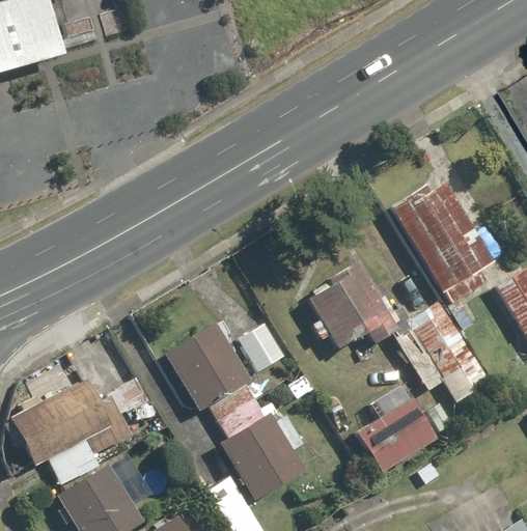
[(48,0),(19,0),(0,5),(0,75),(65,57),(48,0)]
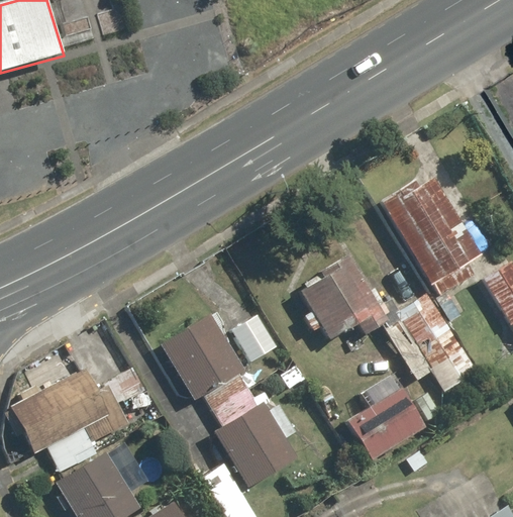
[(436,173),(382,203),(430,287),(433,285),(440,297),(474,277),(467,264),(483,254),(436,173)]
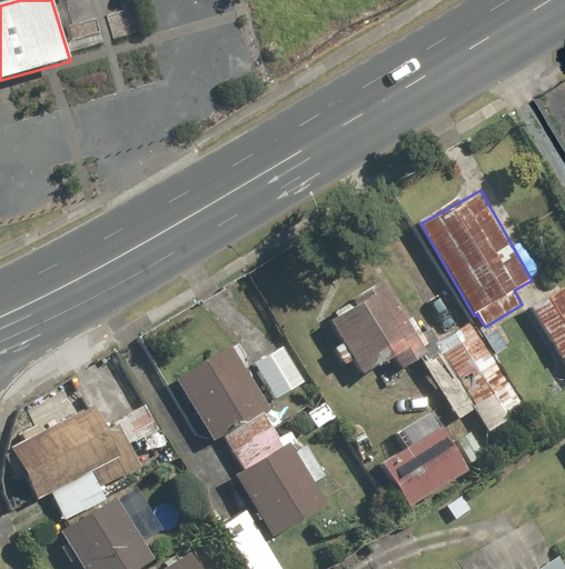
[(386,282),(328,315),(344,343),(336,348),(346,366),(354,361),(362,376),(394,358),(399,369),(427,353),(424,347),(429,343),(415,317),(408,321),(386,282)]
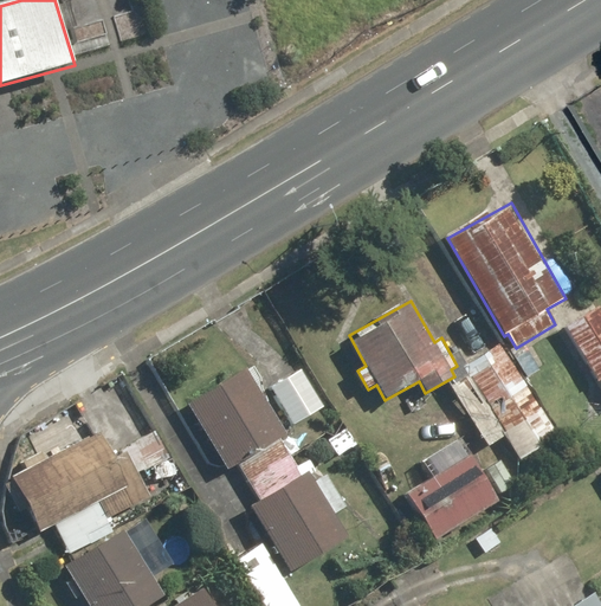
[(600,308),(566,328),(598,381),(600,380),(600,308)]
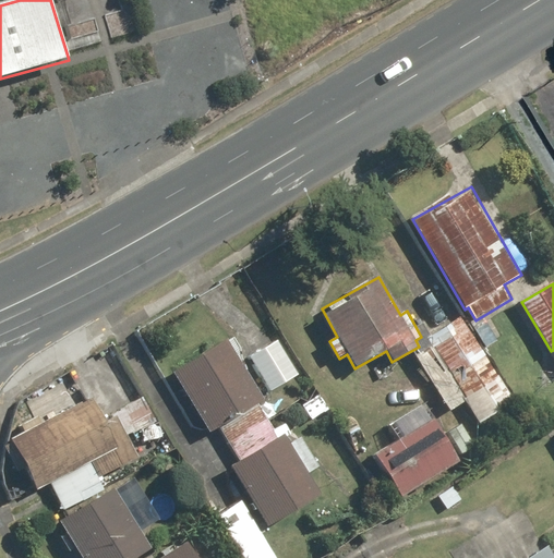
[(488,320),(473,329),(464,315),(445,326),(449,332),(417,353),(452,410),(466,401),(480,424),(518,400),(485,349),(500,340),(488,320)]
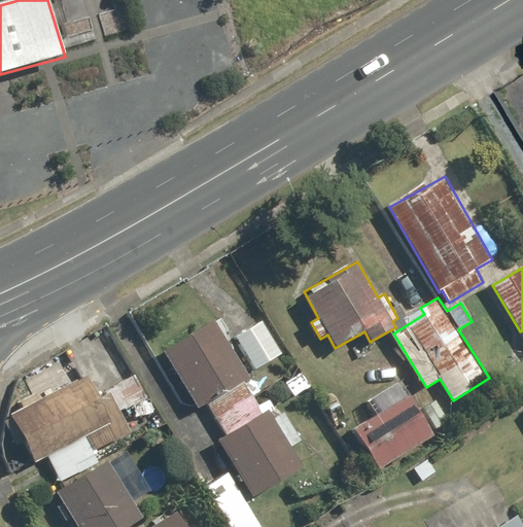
[(262,320),(238,335),(257,369),(282,354),(262,320)]
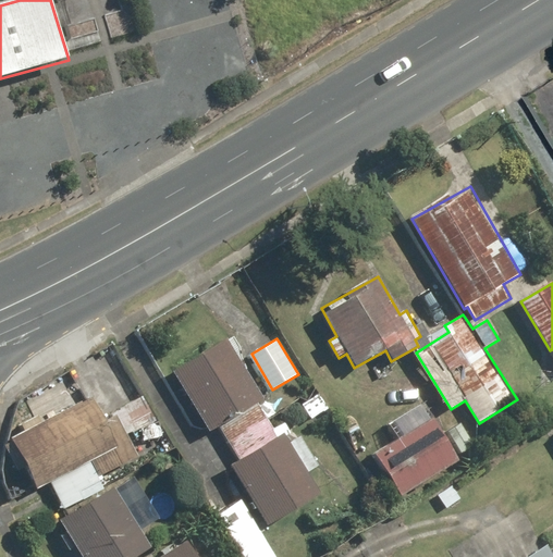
[(229,339),(172,371),(207,432),(262,399),(229,339)]
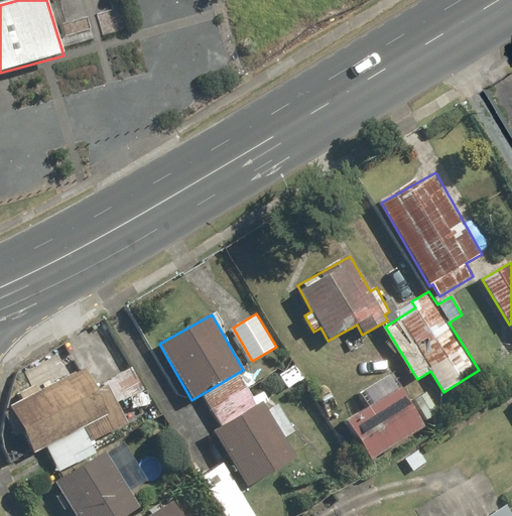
[(87,366),(11,406),(33,454),(46,446),(58,472),(97,452),(92,441),(128,422),(118,404),(145,390),(133,367),(97,386),(87,366)]
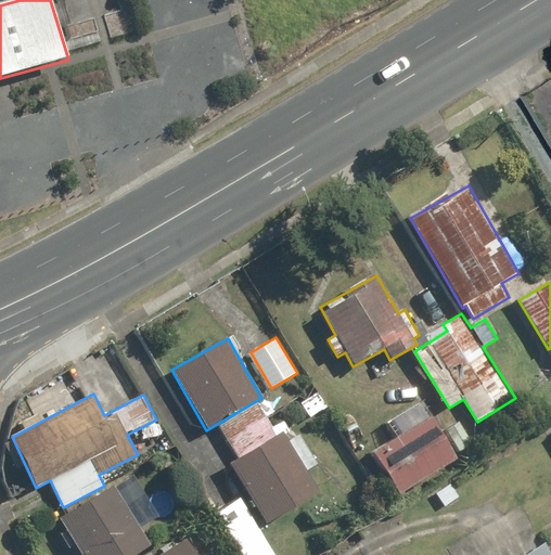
[(423,398),(388,420),(398,436),(371,451),(399,494),(477,444),(461,417),(443,429),(423,398)]
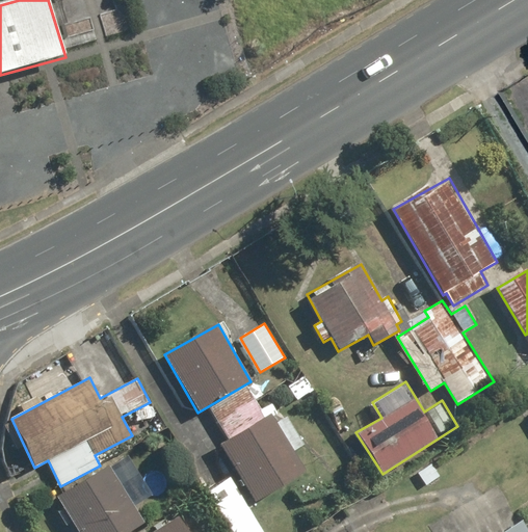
[(263,418),(220,442),(255,503),(308,472),(296,451),(307,445),(291,418),(281,424),(276,417),(283,414),(276,404),(261,414),(263,418)]
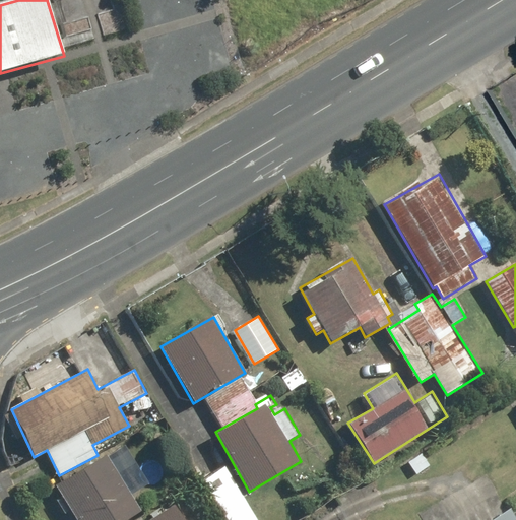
[(124,442),(54,484),(75,519),(187,519),(178,505),(152,519),(145,519),(132,498),(151,486),(124,442)]
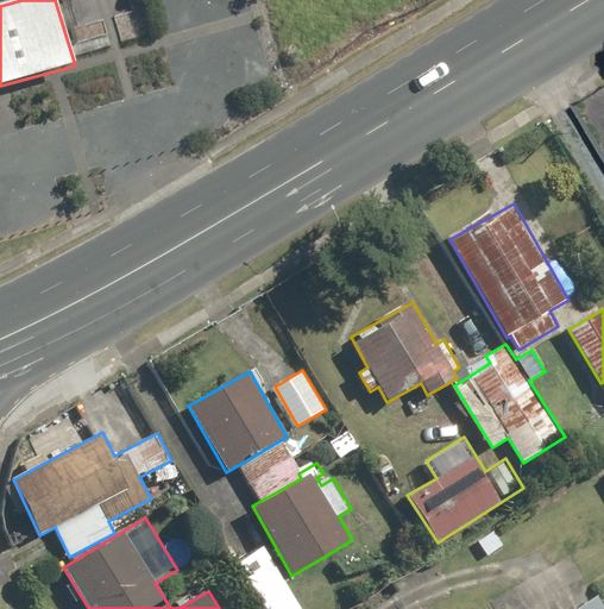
[(301,608),(265,546),(240,559),(269,608),(301,608)]
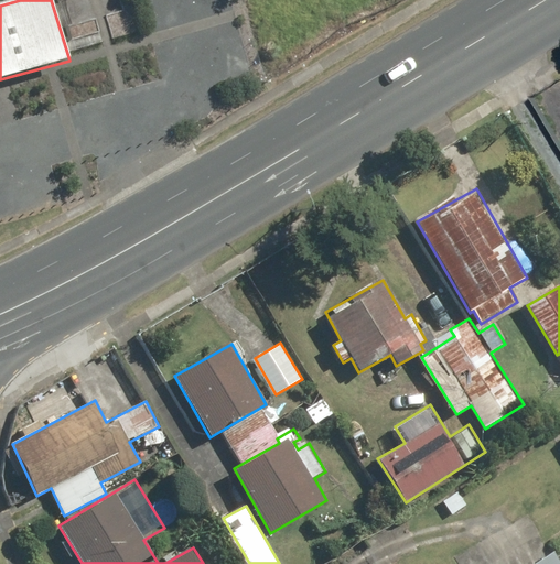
[(558,563),(550,551),(528,563),(558,563)]
